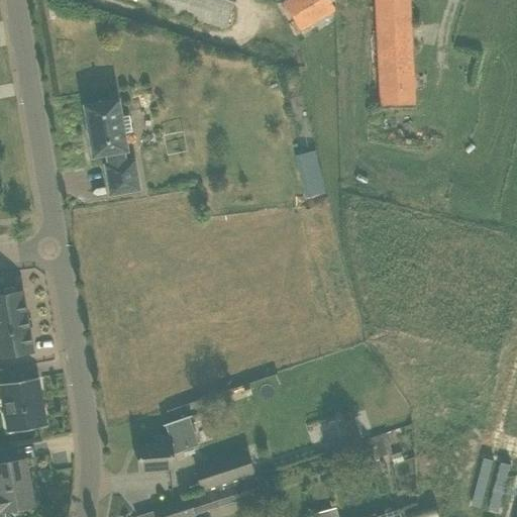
[(136,0),(226,27),(233,0),(136,0)]
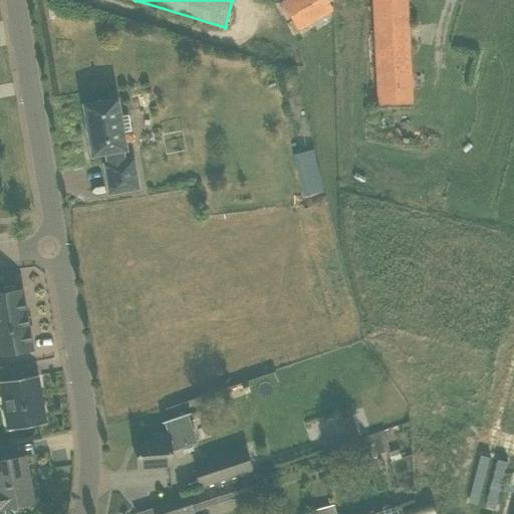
[(333,8),(329,2),(327,0),(283,0),(281,2),(298,31),(333,8)]
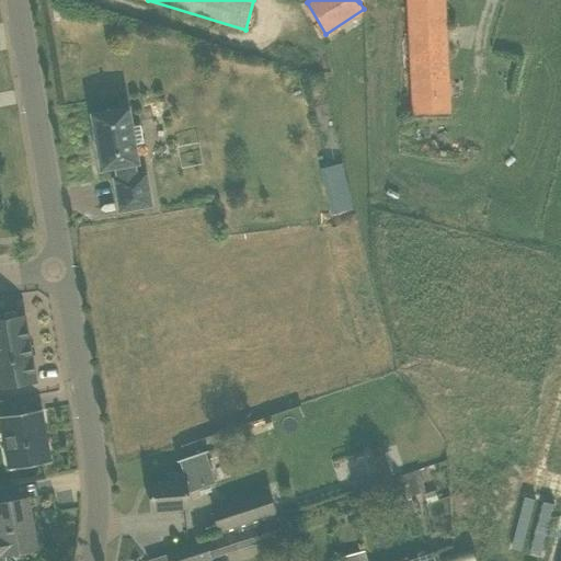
[(407,0),(412,116),(450,114),(444,0),(407,0)]
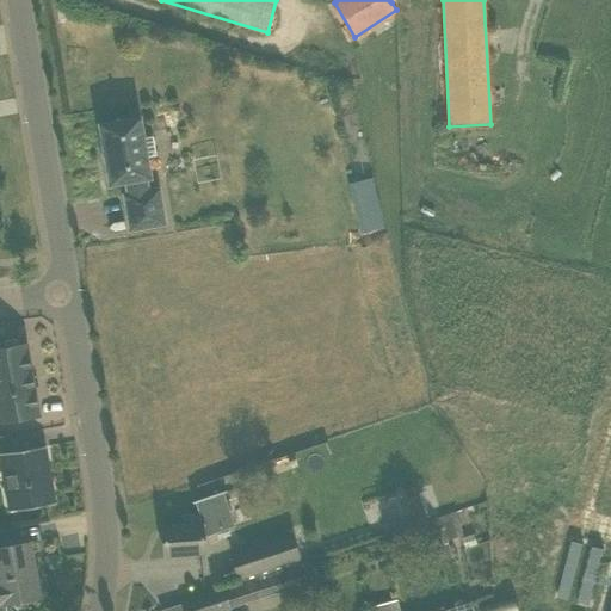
[(130,229),(164,223),(158,189),(147,191),(146,178),(149,177),(146,156),(155,155),(153,136),(143,137),(140,117),(99,124),(104,147),(103,147),(105,161),(106,160),(110,184),(127,180),(129,195),(124,195),(130,229)]
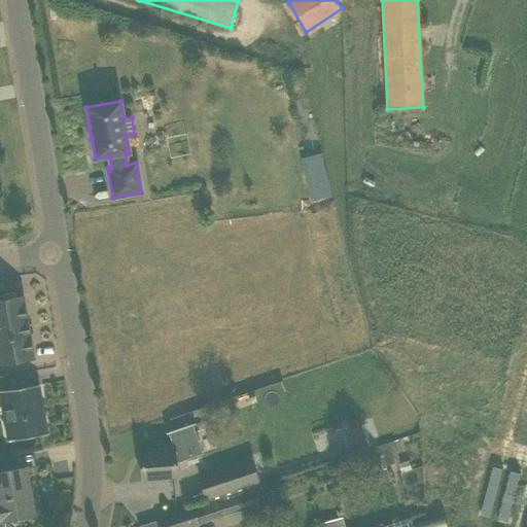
[(316,203),(331,199),(320,154),(305,159),(316,203)]
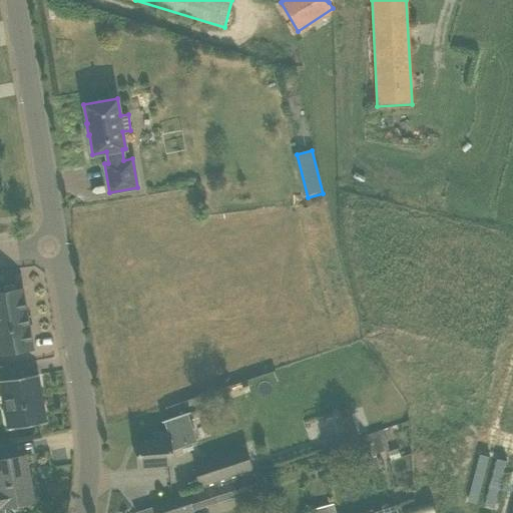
[(0,354),(33,349),(23,288),(0,292),(0,354)]
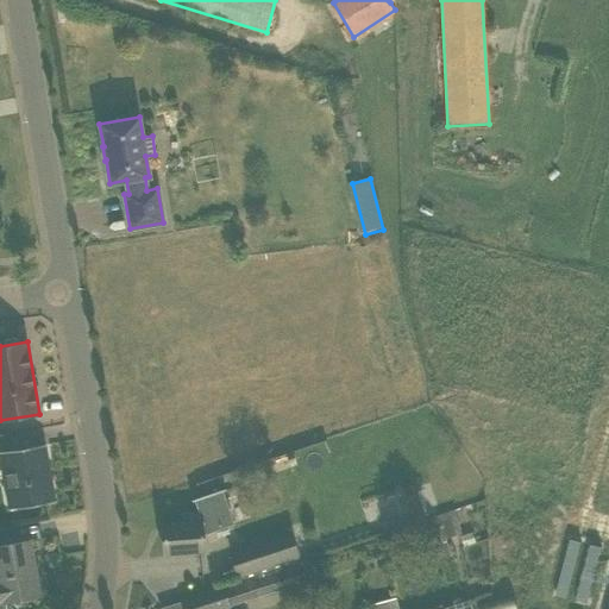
[(0,451),(0,456),(10,509),(55,501),(45,444),(0,451)]
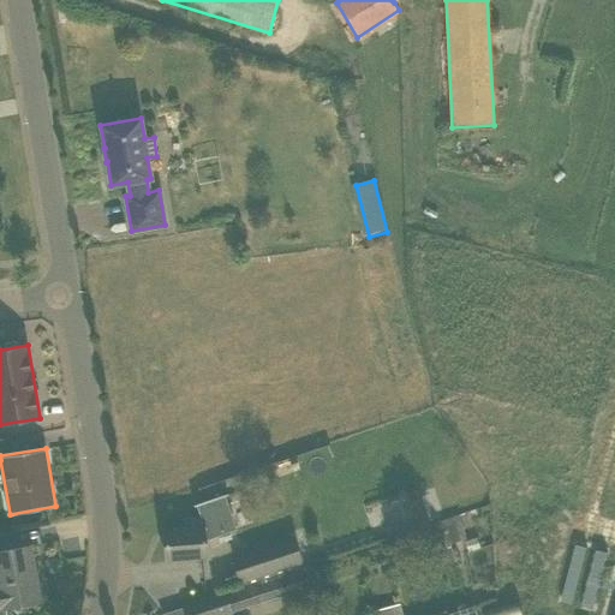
[(203,556),(202,539),(234,529),(224,496),(227,494),(193,505),(193,506),(196,505),(201,518),(184,519),(184,527),(163,529),(166,559),(203,556)]
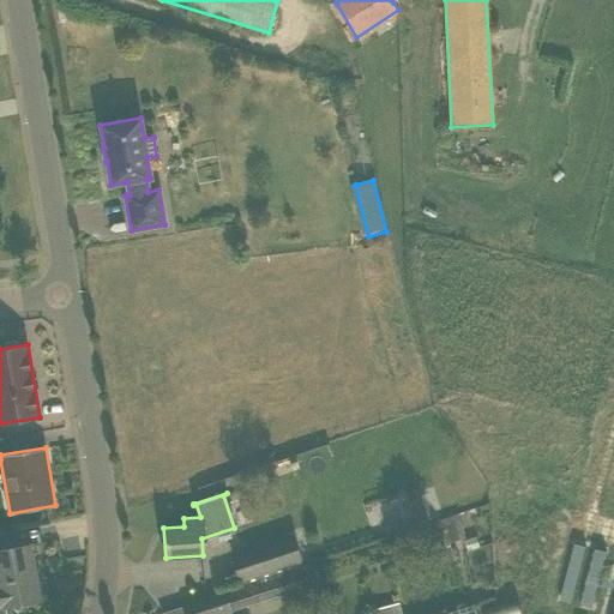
[(410,515),(404,498),(369,510),(375,527),(410,515)]
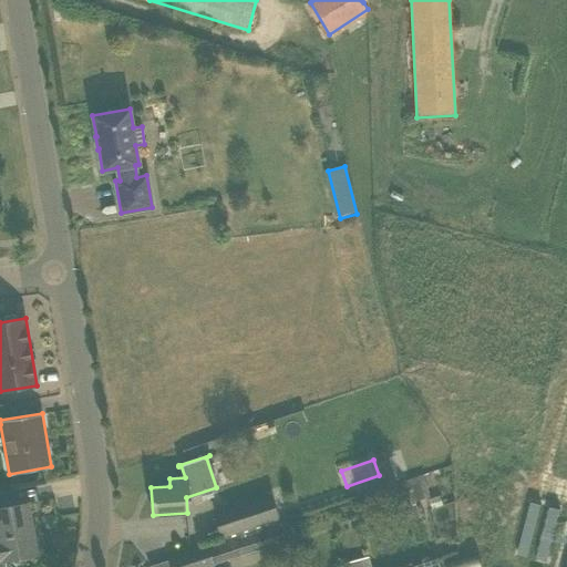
[(433,505),(443,502),(440,492),(430,495),(433,505)]
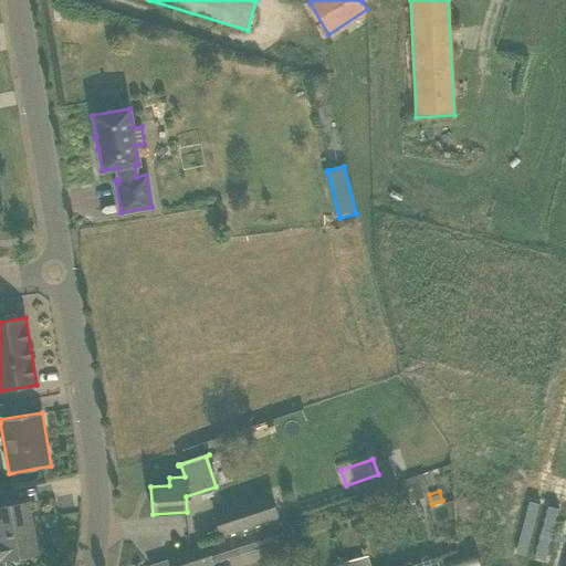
[(220,538),(241,531),(278,519),(270,493),(211,512),(220,538)]
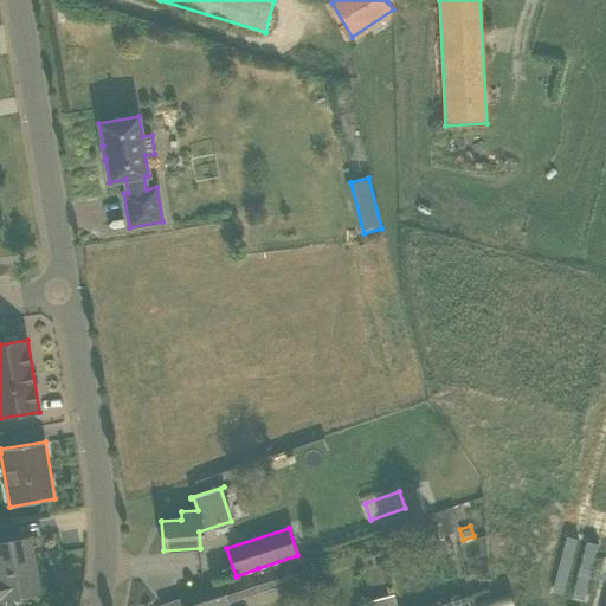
[(555,555),(587,563),(592,543),(561,535),(555,555)]
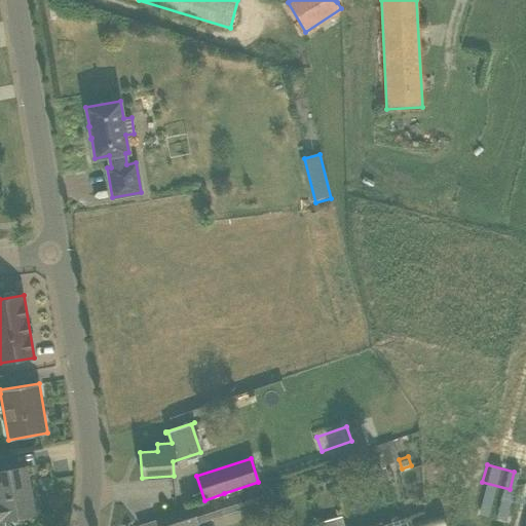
[(5,525),(4,520),(34,514),(26,466),(0,471),(0,525),(5,525)]
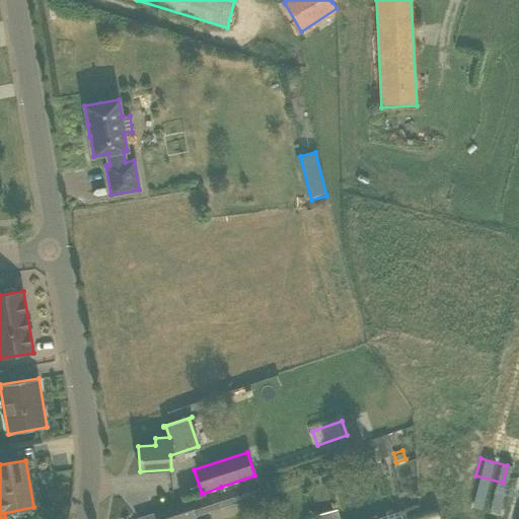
[(196,516),(255,497),(270,493),(264,475),(190,500),(196,515),(196,516)]
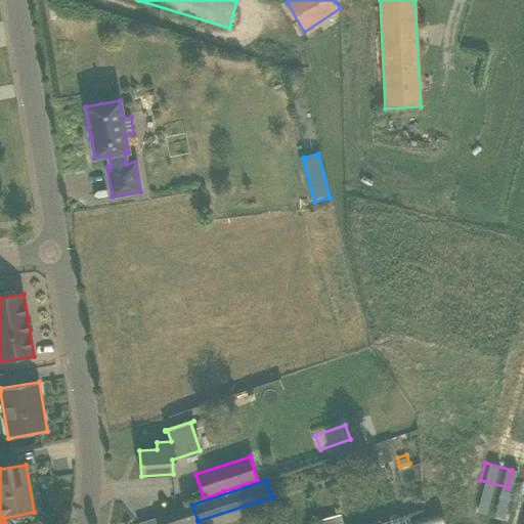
[(191,505),(157,517),(159,523),(184,523),(198,520),(191,505)]
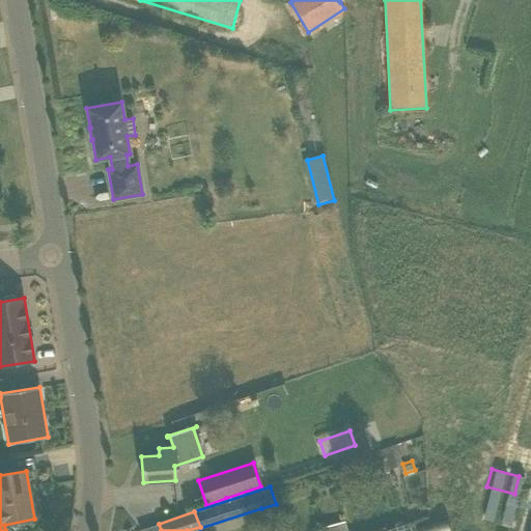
[(347,530),(344,521),(331,525),(332,530),(347,530)]
